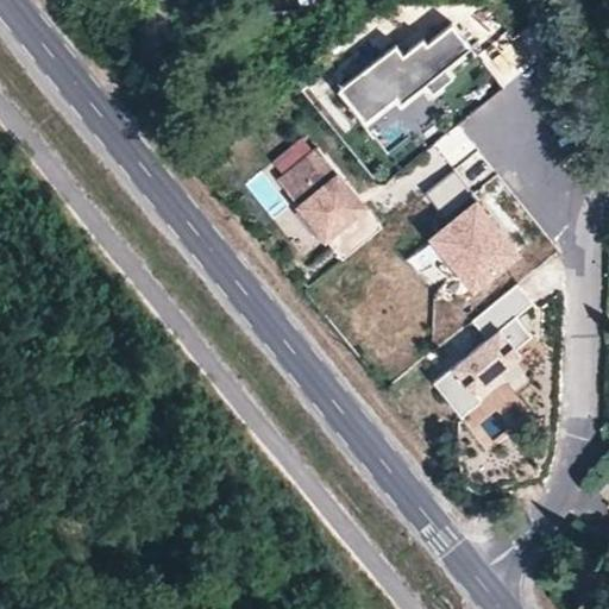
[(396,94),(402,101),(425,82),(433,92),(454,75),(446,66),(471,46),(453,24),(428,43),(425,38),(405,55),(397,45),(341,89),(365,119),(396,94)]
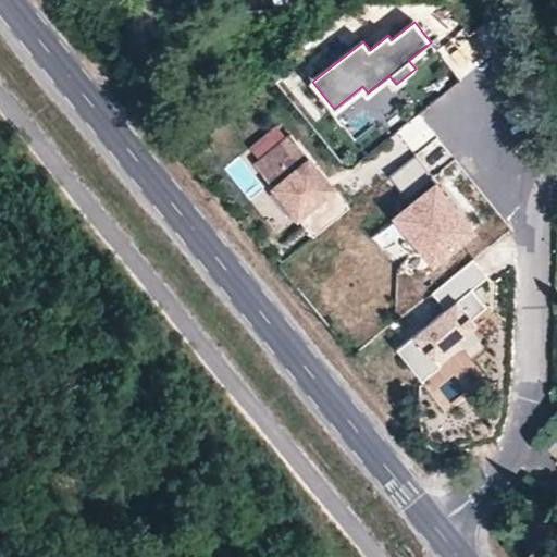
[(311,234),(347,205),(288,132),(252,161),(311,234)]
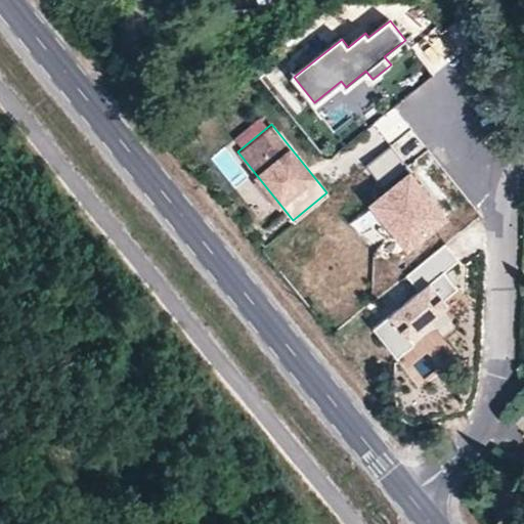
[(366,163),(387,188),(373,200),(386,217),(389,214),(399,227),(396,229),(407,244),(445,214),(410,170),(412,169),(391,143),(366,163)]
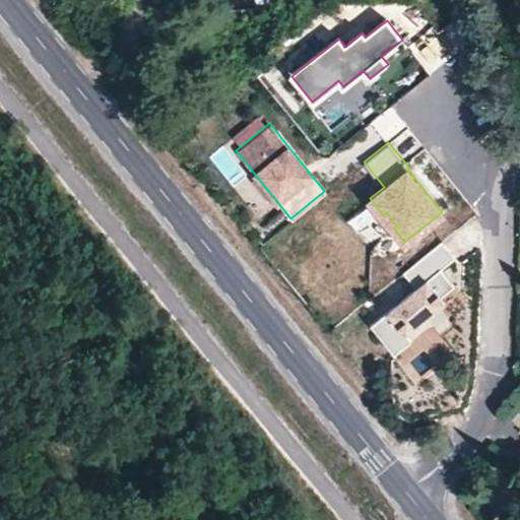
[(403,272),(415,288),(370,325),(393,354),(410,340),(405,334),(440,307),(436,301),(441,298),(454,286),(441,270),(455,258),(442,242),(403,272)]
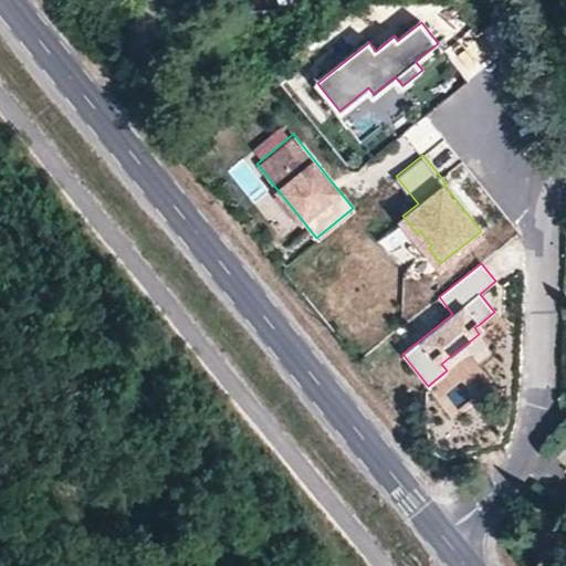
[(484,329),(480,324),(474,327),(479,334),(484,329)]
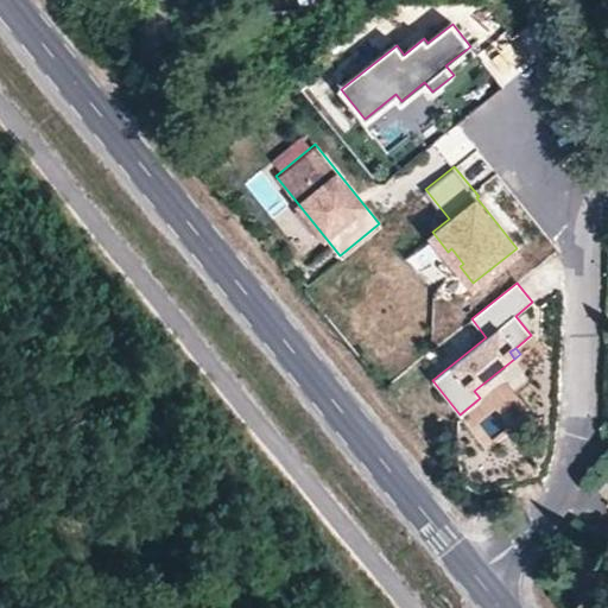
[(485,500),(486,513),(507,511),(506,499),(485,500)]
